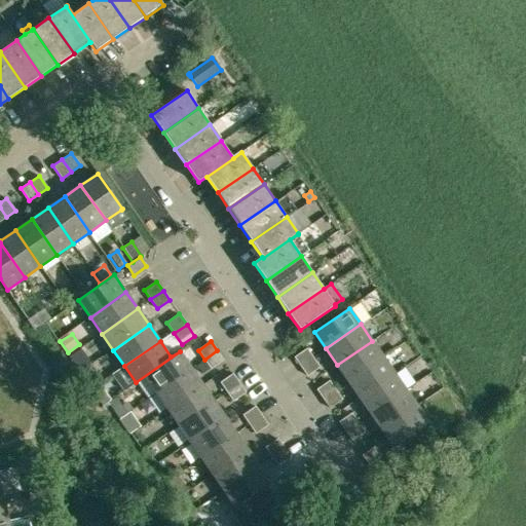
[(337,365),(348,381),(383,358),(372,341),(337,365)]
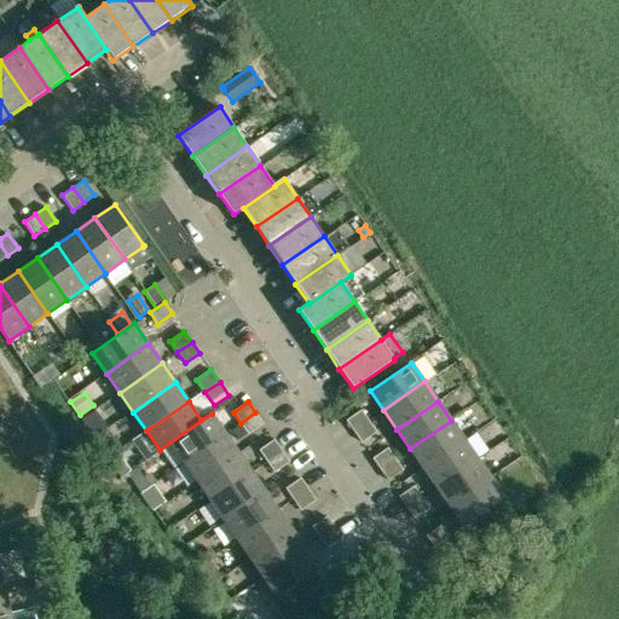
[(347,421),(354,432),(370,421),(362,410),(347,421)]
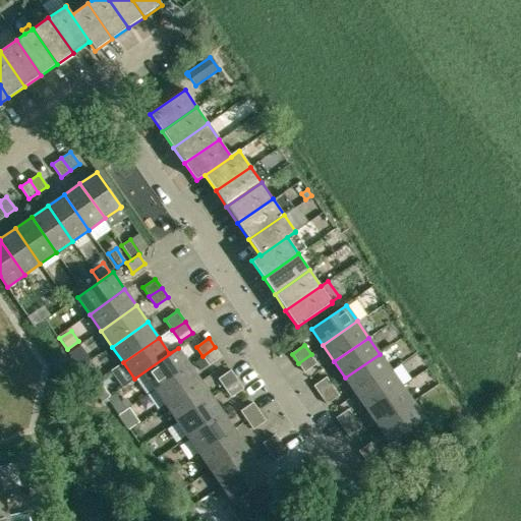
[(221,356),(215,347),(203,356),(209,365),(221,356)]
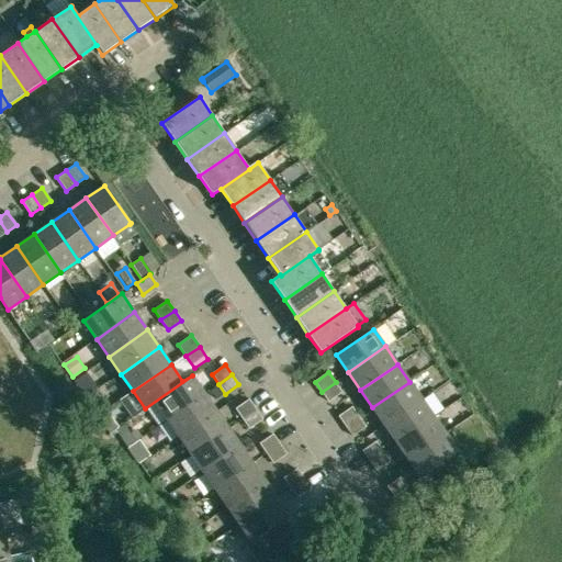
[(204,393),(192,375),(145,408),(145,409),(155,402),(167,419),(204,393)]
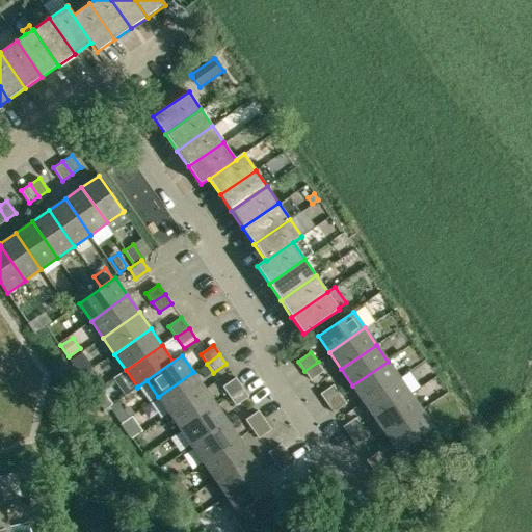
[(324,371),(318,362),(304,371),(312,380),(324,371)]
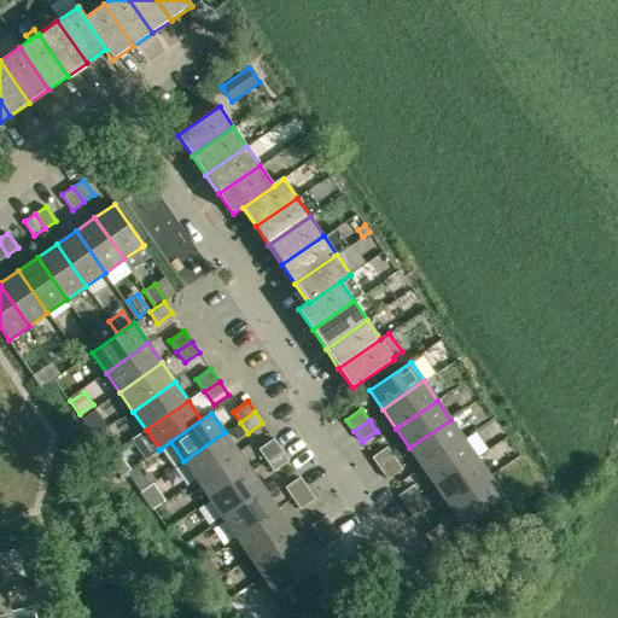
[(450,420),(409,448),(423,467),(464,439),(450,420)]
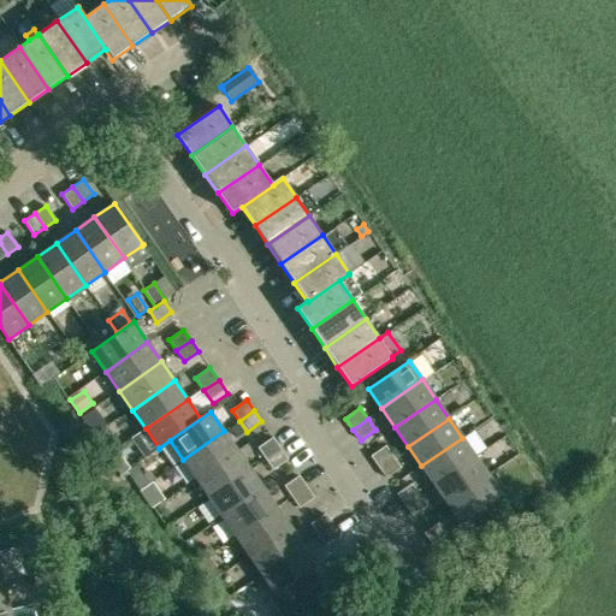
[(237,450),(224,431),(183,460),(196,479),(237,450)]
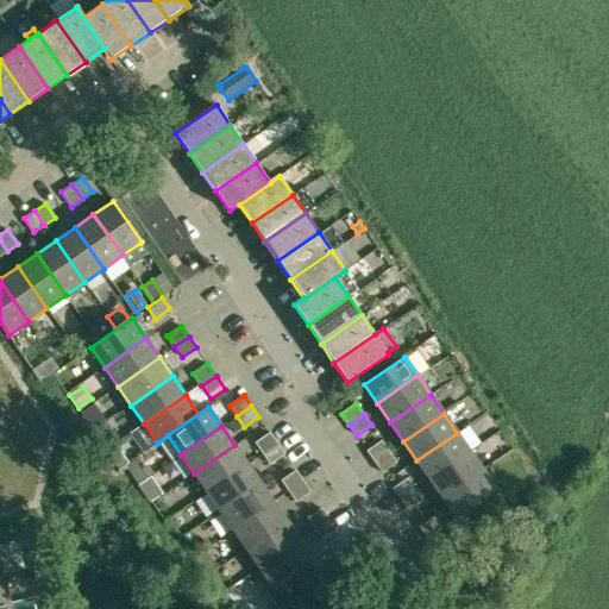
[(263,453),(277,443),(270,432),(256,443),(263,453)]
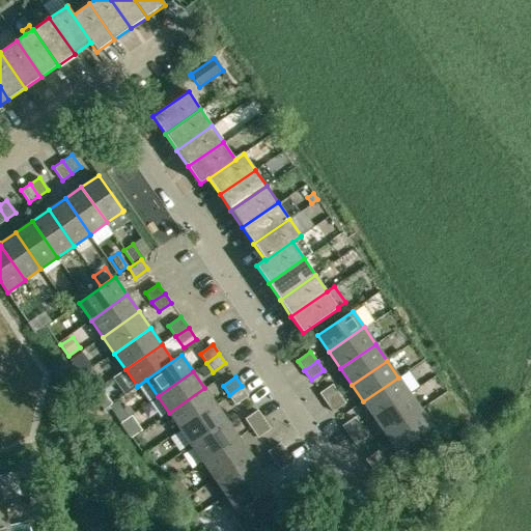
[(363,401),(374,418),(410,394),(398,378),(363,401)]
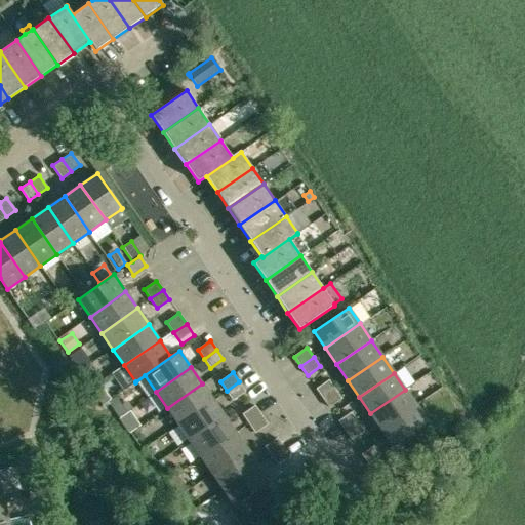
[(323,398),(335,390),(329,380),(317,389),(323,398)]
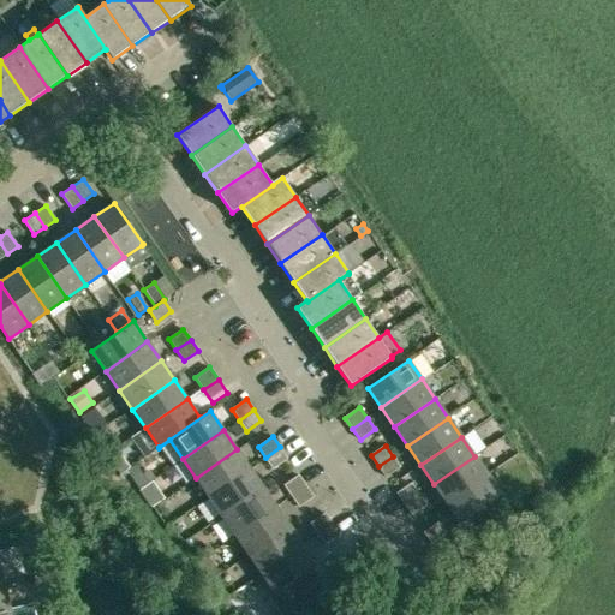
[(273,469),(287,458),(280,447),(266,458),(273,469)]
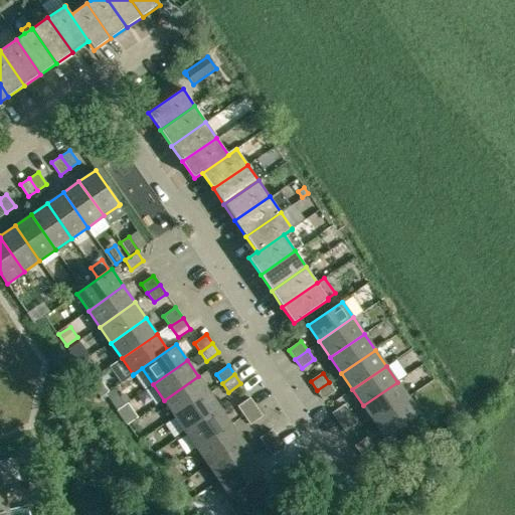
[(109,392),(108,391),(97,375),(89,381),(100,397),(100,398),(109,392)]
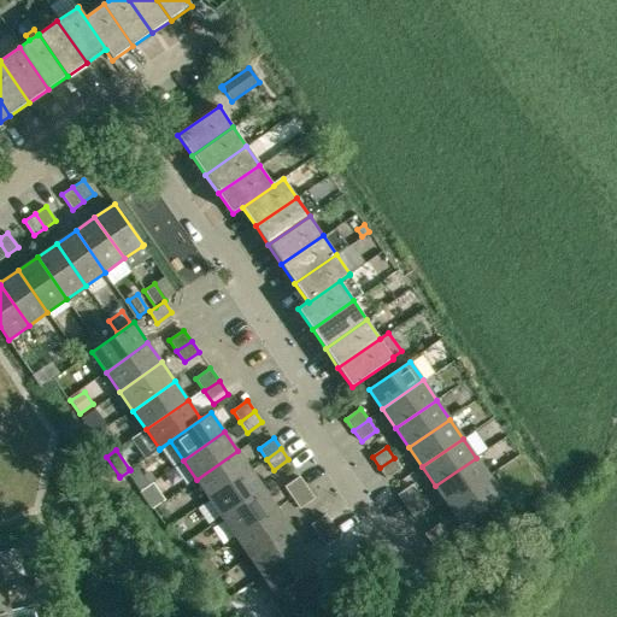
[(251,470),(238,451),(197,480),(210,499),(251,470)]
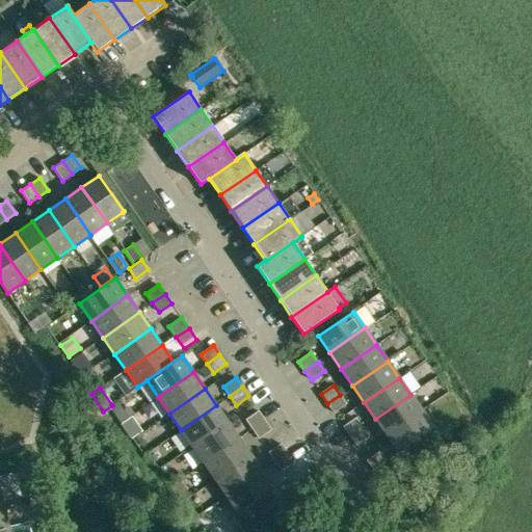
[(327,403),(334,413),(347,404),(340,395),(327,403)]
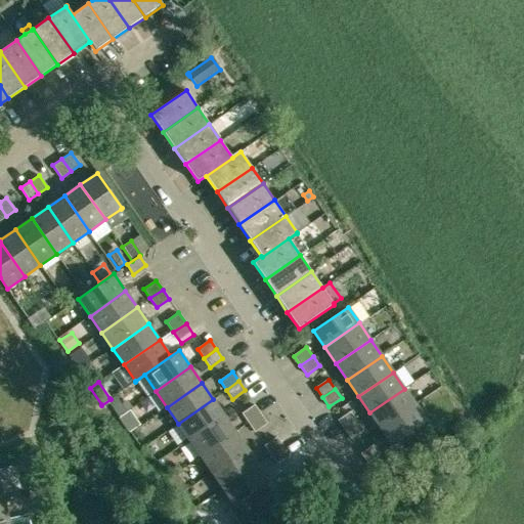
[(369,412),(381,429),(416,405),(404,389),(369,412)]
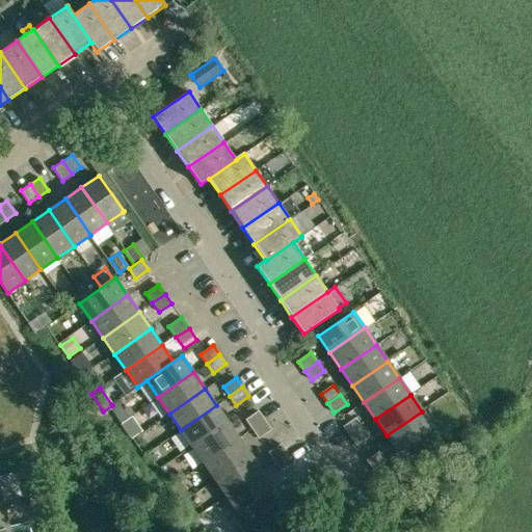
[(192,447),(228,422),(216,405),(181,430),(192,447)]
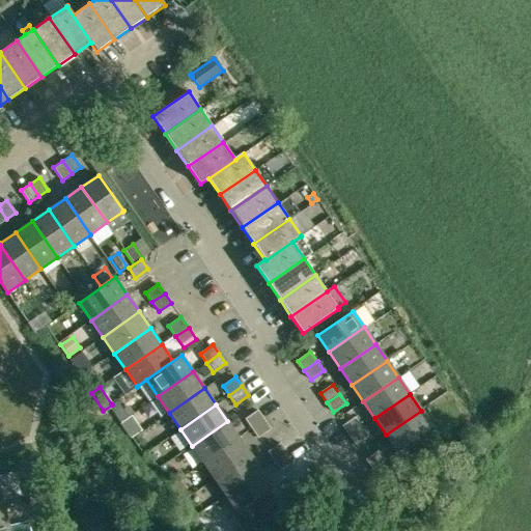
[(246,419),(252,428),(264,419),(258,410),(246,419)]
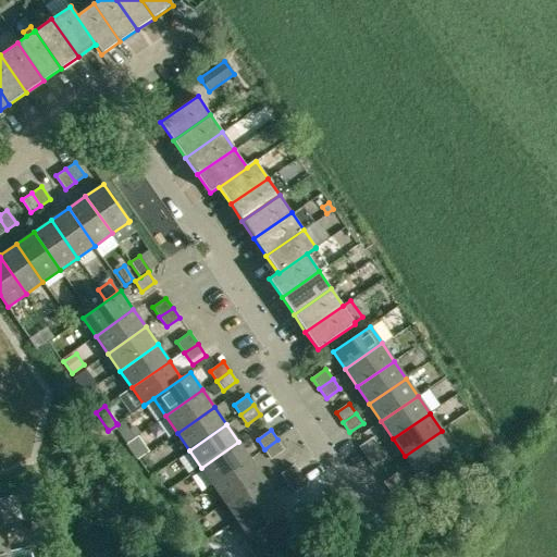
[(405,456),(417,473),(454,448),(442,431),(405,456)]
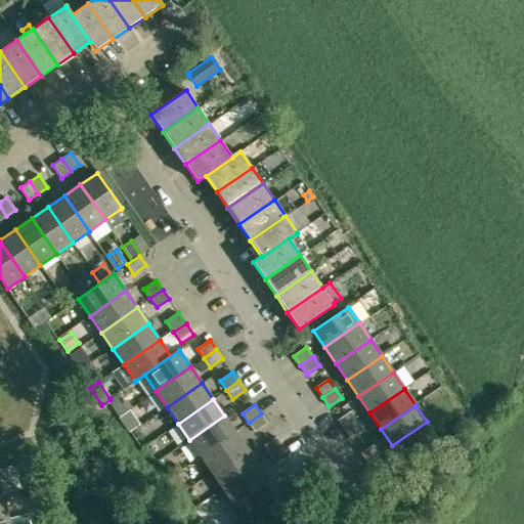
[(345,429),(357,421),(351,411),(339,420),(345,429)]
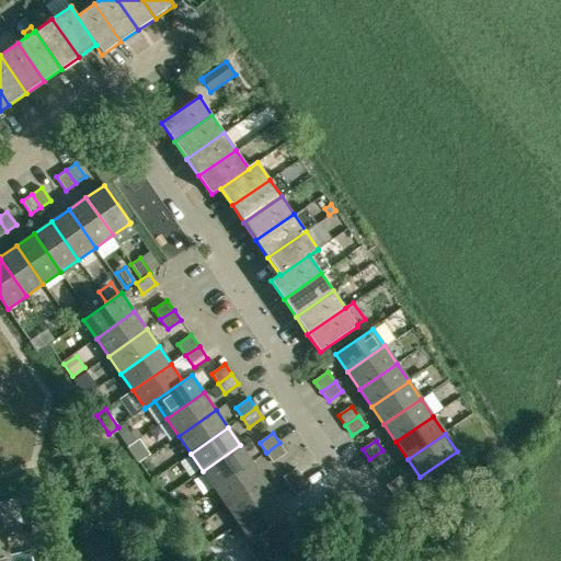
[(286,453),(279,443),(266,453),(273,462),(286,453)]
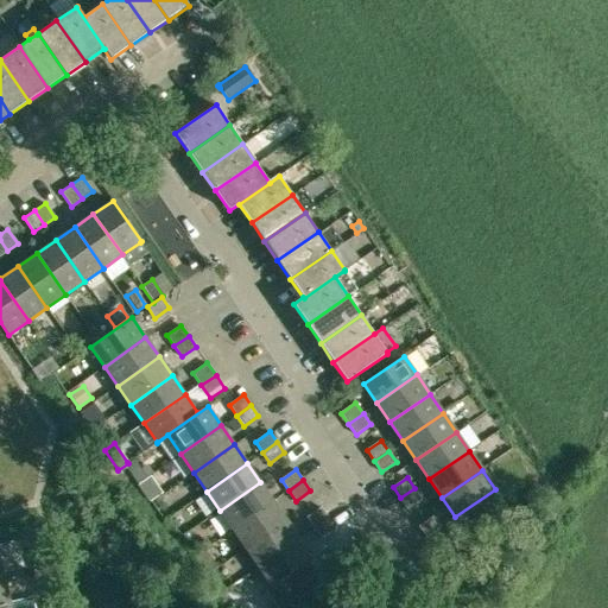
[(273,501),(260,482),(220,511),(233,529),(273,501)]
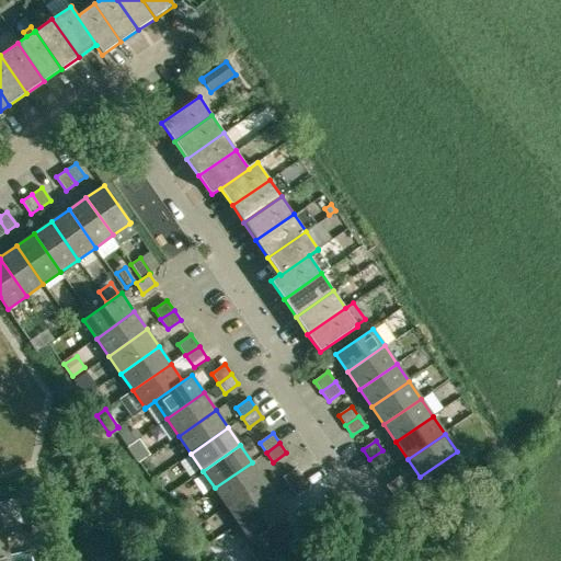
[(369,459),(376,469),(389,460),(382,450),(369,459)]
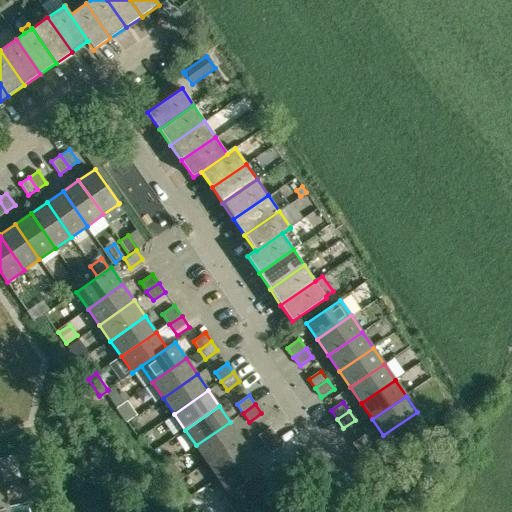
[(230,422),(196,445),(208,461),(241,438),(230,422)]
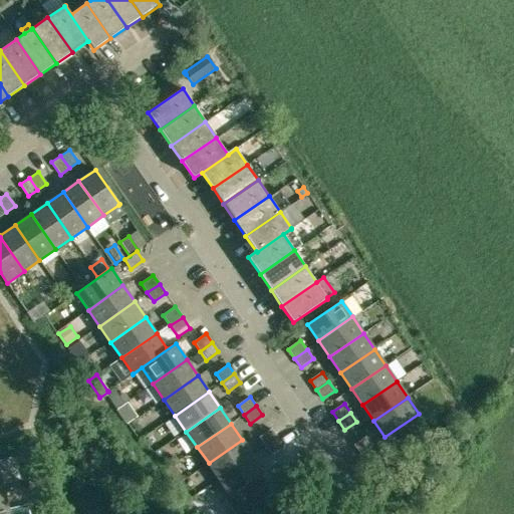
[(430,425),(424,429),(428,436),(435,431),(430,425)]
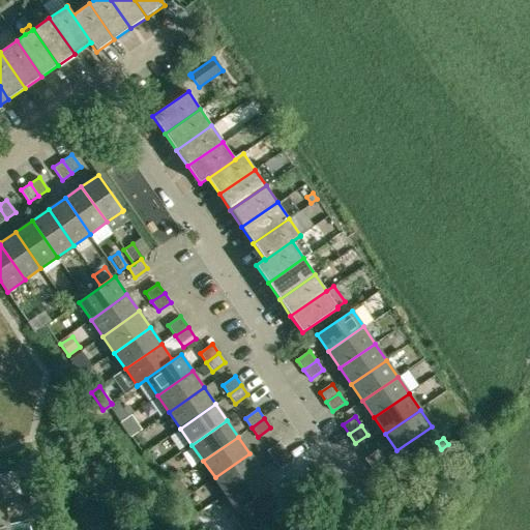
[(267,450),(274,460),(287,450),(281,441),(267,450)]
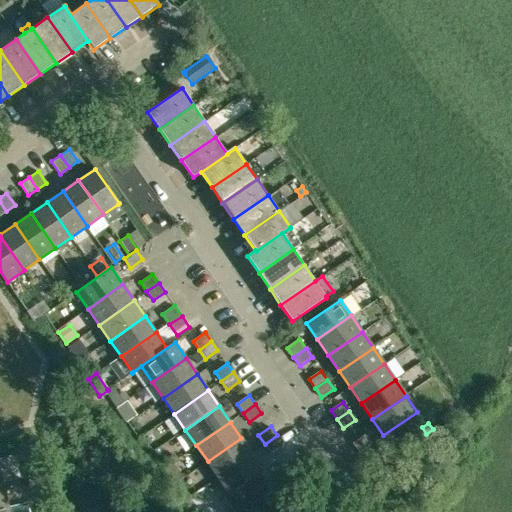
[(365,434),(353,443),(360,452),(372,443),(365,434)]
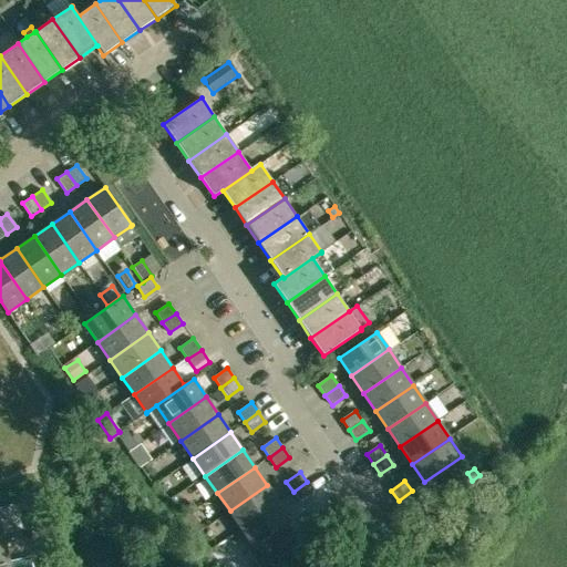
[(313,492),(307,482),(294,492),(300,502),(313,492)]
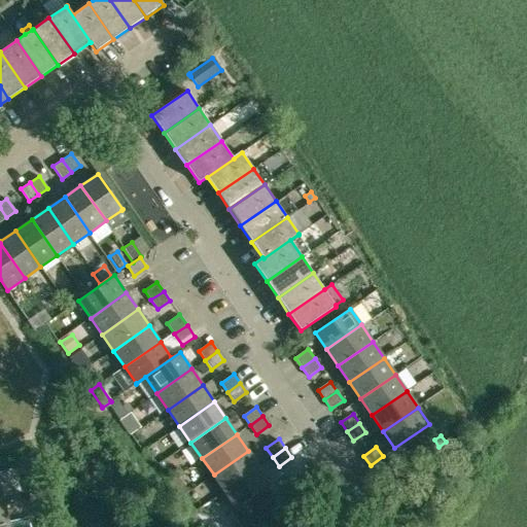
[(260,466),(248,451),(214,475),(225,491),(260,466)]
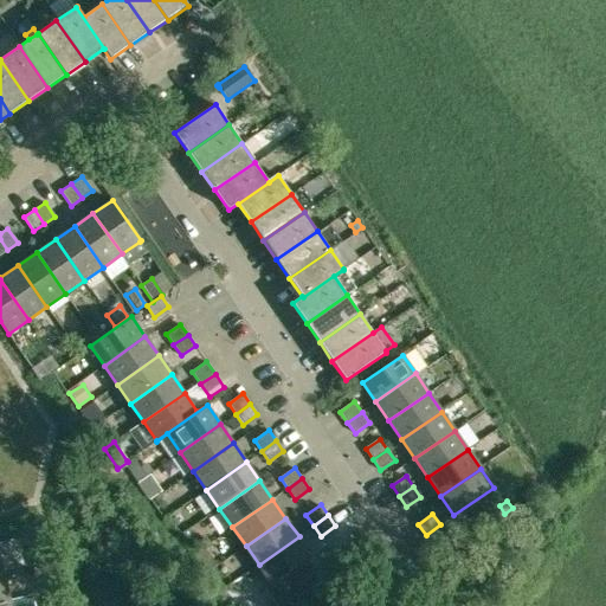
[(313,555),(300,536),(259,565),(283,600),(318,575),(307,559),(313,555)]
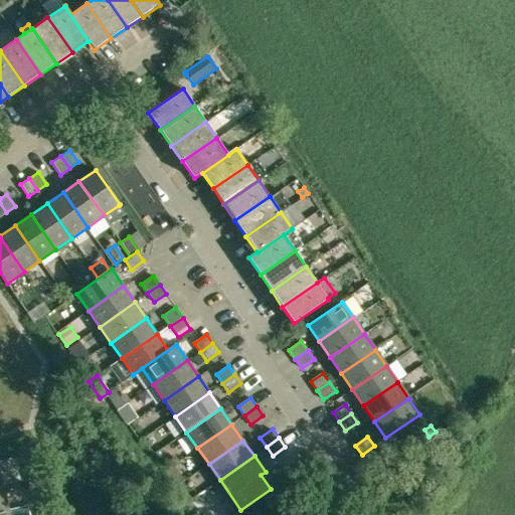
[(45,480),(43,472),(40,461),(26,465),(29,476),(30,484),(45,480)]
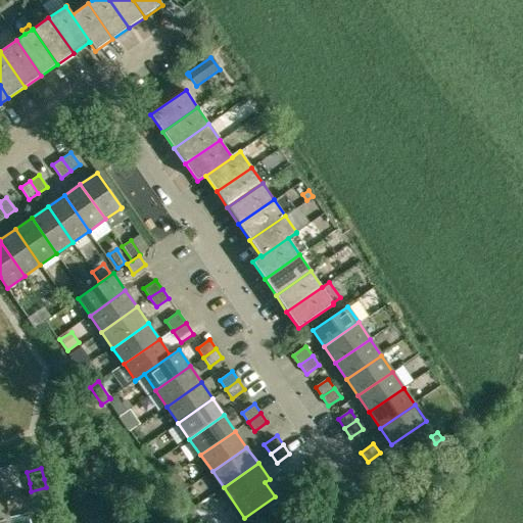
[(34,511),(51,507),(48,495),(32,500),(34,511)]
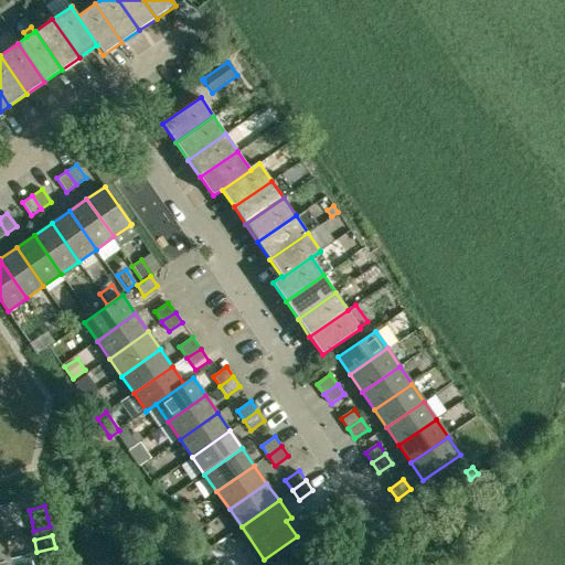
[(0,561),(10,560),(4,539),(0,539),(0,561)]
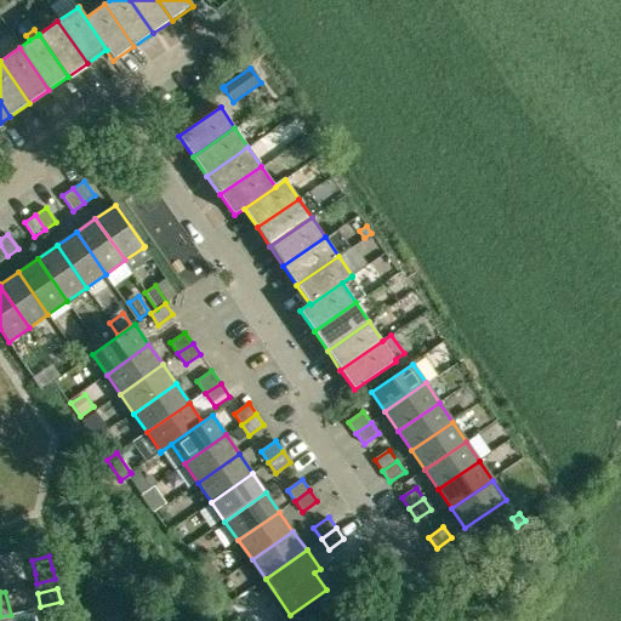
[(64,620),(61,602),(40,607),(44,620),(64,620)]
